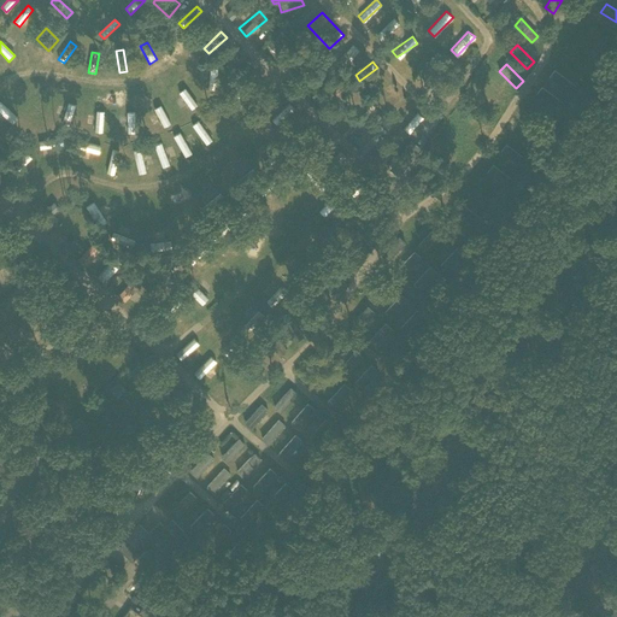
[(209,89),(216,90),(218,66),(211,65),(209,89)]
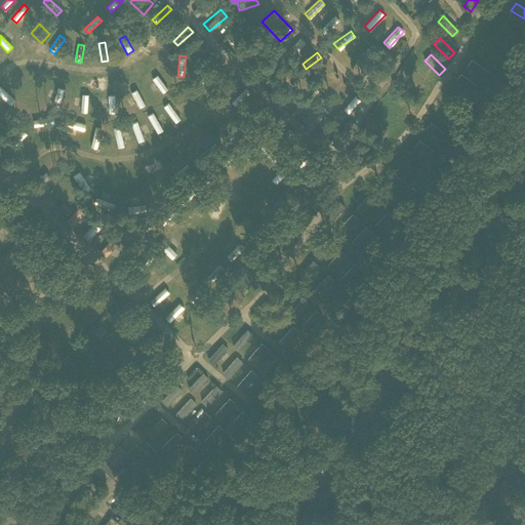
[(490,74),(473,59),(468,67),(485,80),(490,74)]
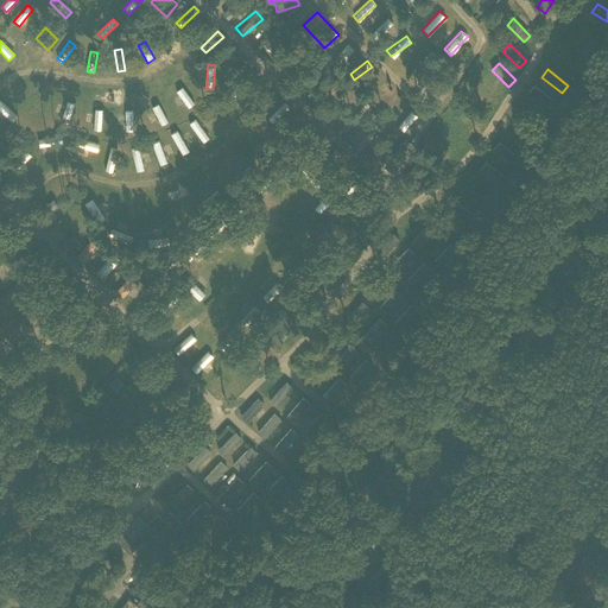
[(253,84),(247,78),(229,95),(235,101),(253,84)]
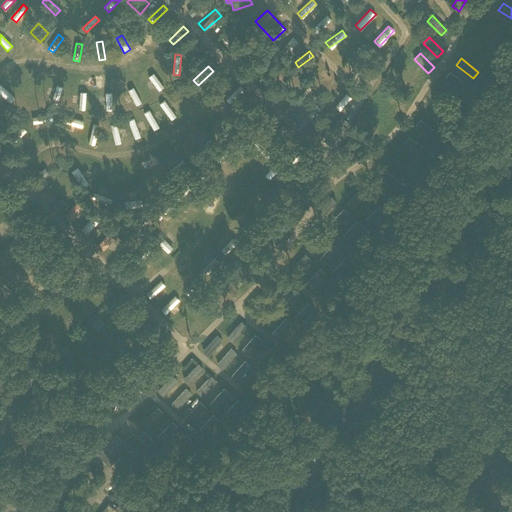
[(467,86),(450,72),(445,79),(462,92),(467,86)]
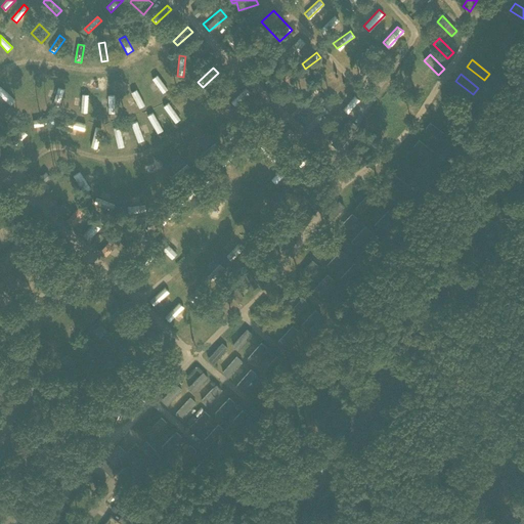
[(163,93),(168,90),(158,75),(151,79),(163,93)]
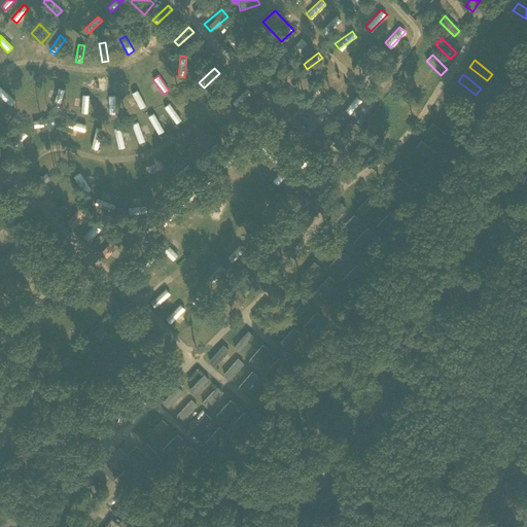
[(324,82),(328,90),(339,82),(335,75),(324,82)]
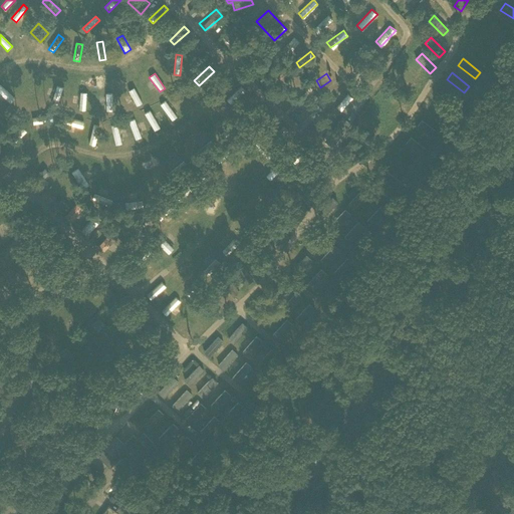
[(0,93),(10,103),(15,99),(0,84),(0,93)]
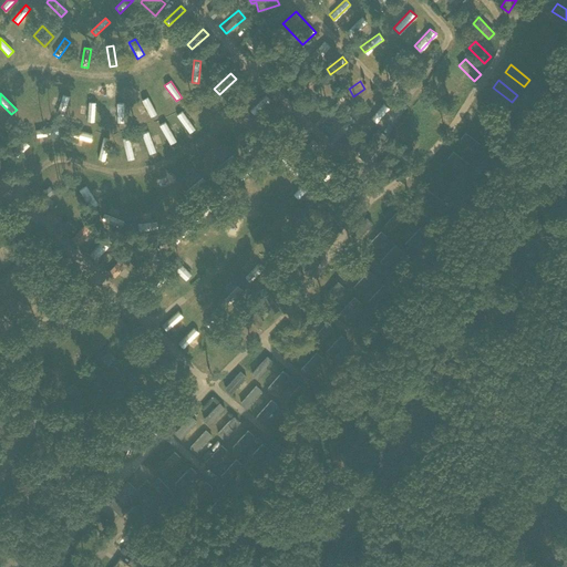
[(57,114),(64,115),(70,98),(62,95),(57,114)]
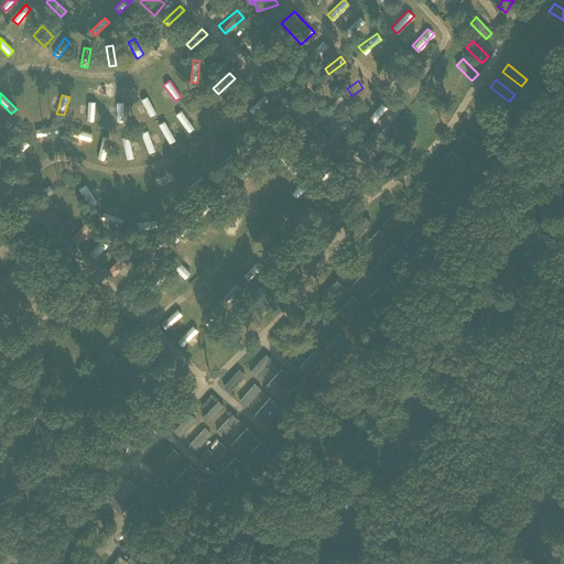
[(270,100),(264,95),(249,110),(253,115),(270,100)]
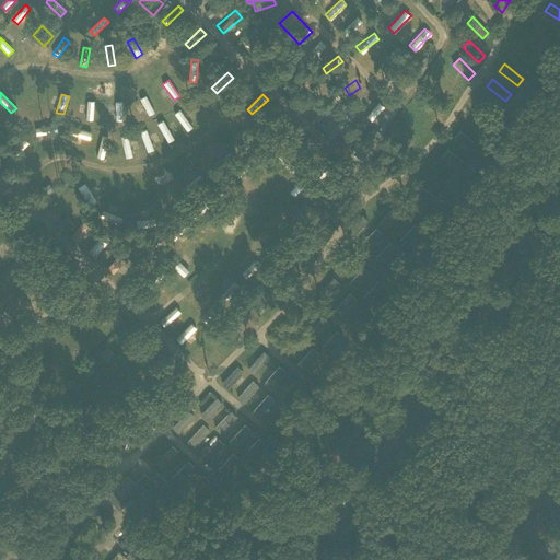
[(500,109),(480,94),(475,102),(494,116),(500,109)]
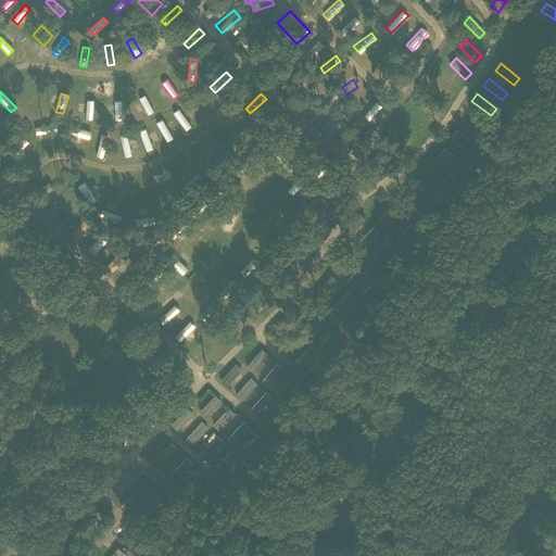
[(148,116),(154,112),(146,95),(139,99),(148,116)]
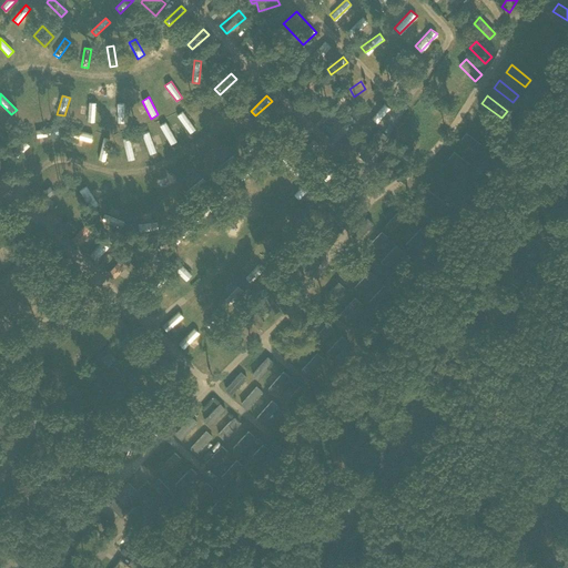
[(372,118),(376,122),(388,108),(384,103),(372,118)]
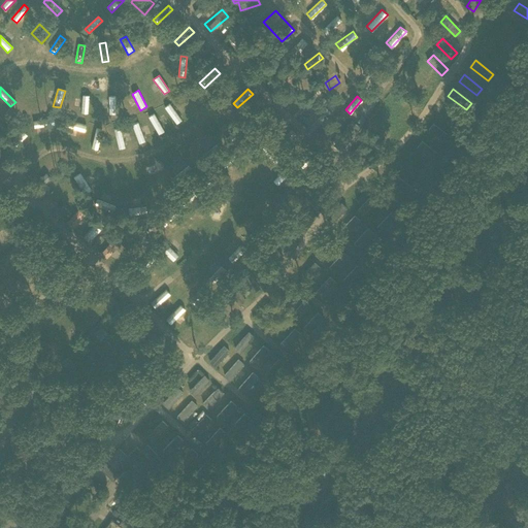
[(182,121),(170,103),(164,107),(176,125),(182,121)]
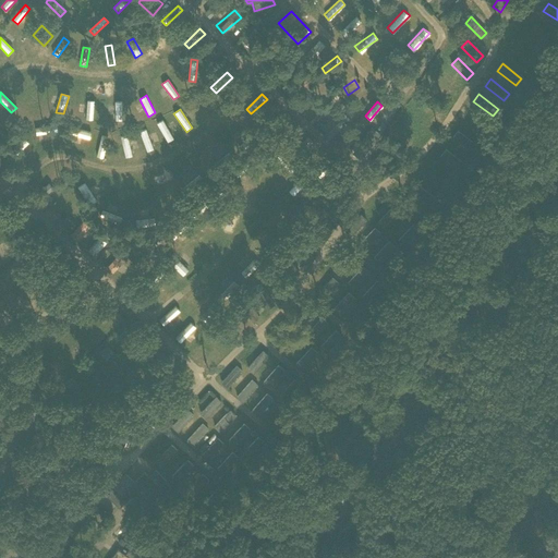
[(484,122),(471,112),(463,122),(476,132),(484,122)]
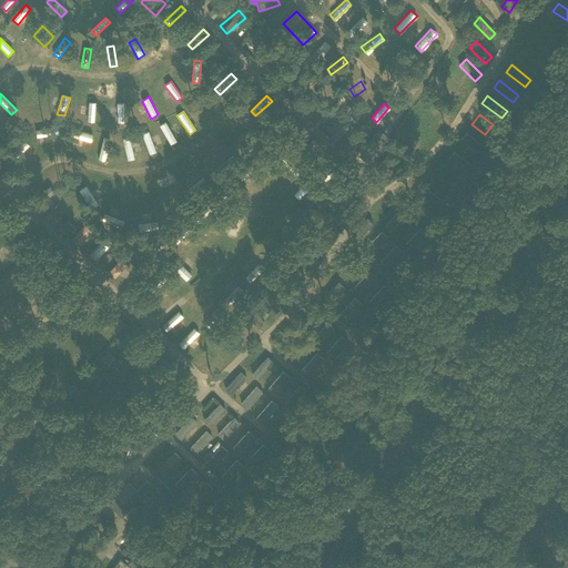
[(293,123),(288,118),(272,132),(276,138),(293,123)]
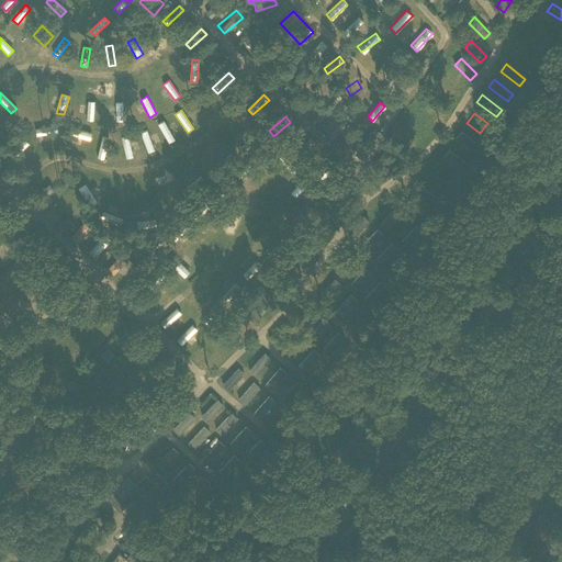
[(175,141),(164,121),(158,124),(169,144),(175,141)]
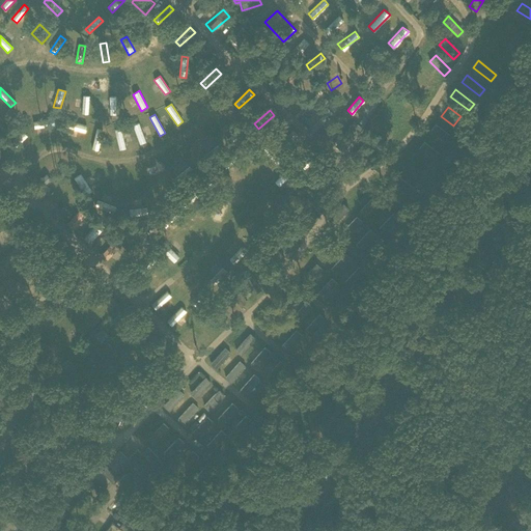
[(367,119),(363,116),(359,121),(363,124),(367,119)]
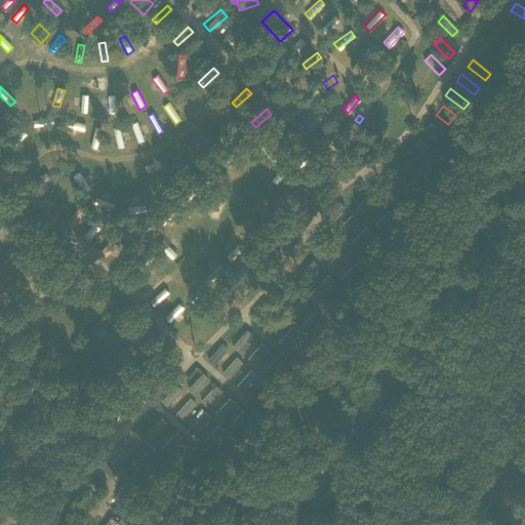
[(53,118),(33,121),(34,127),(54,124),(53,118)]
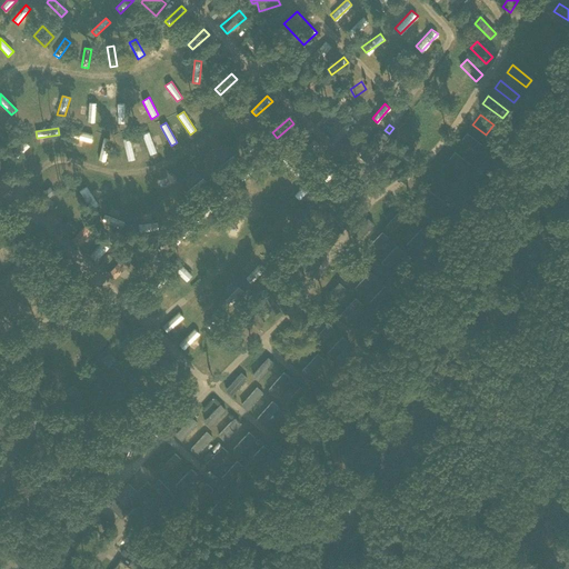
[(93,136),(72,129),(70,137),(91,142),(93,136)]
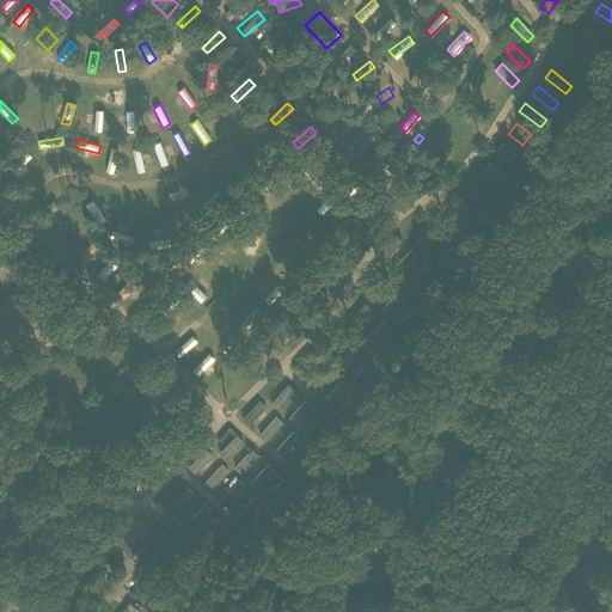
[(169,164),(160,142),(153,145),(161,166),(169,164)]
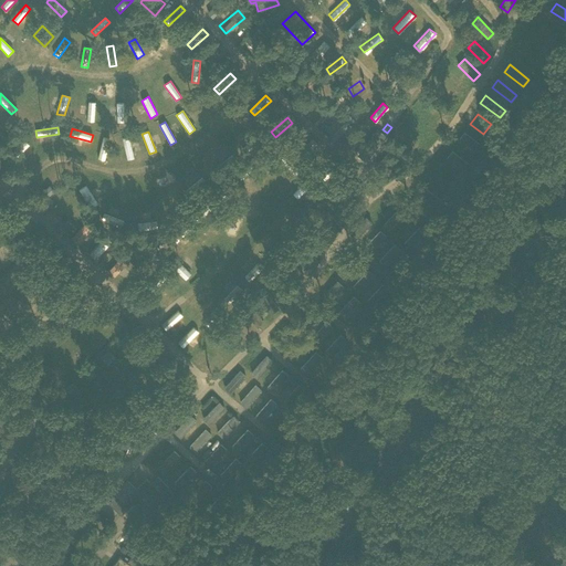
[(484,148),(464,133),(459,140),(479,155),(484,148)]
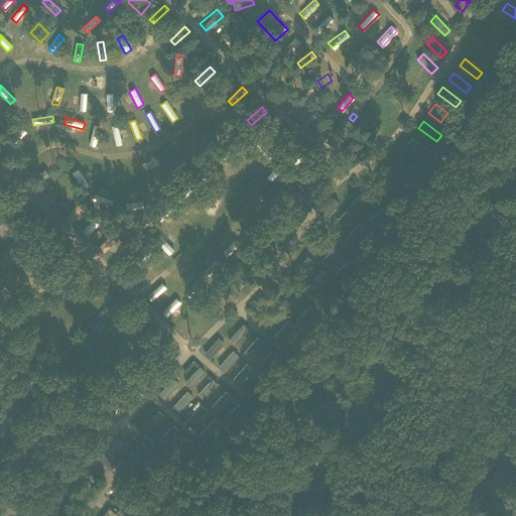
[(240,129),(236,124),(220,136),(225,141),(240,129)]
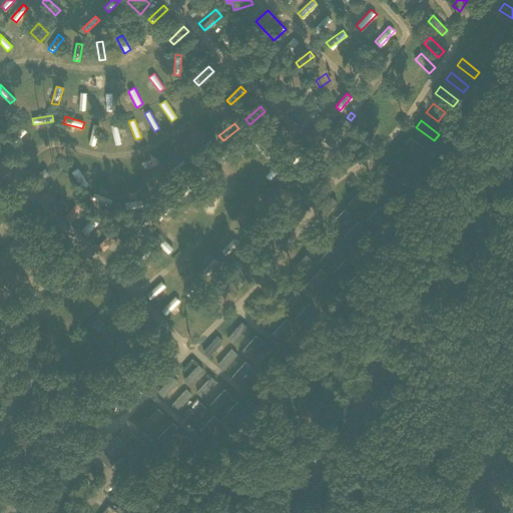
[(94,146),(99,126),(93,124),(88,144),(94,146)]
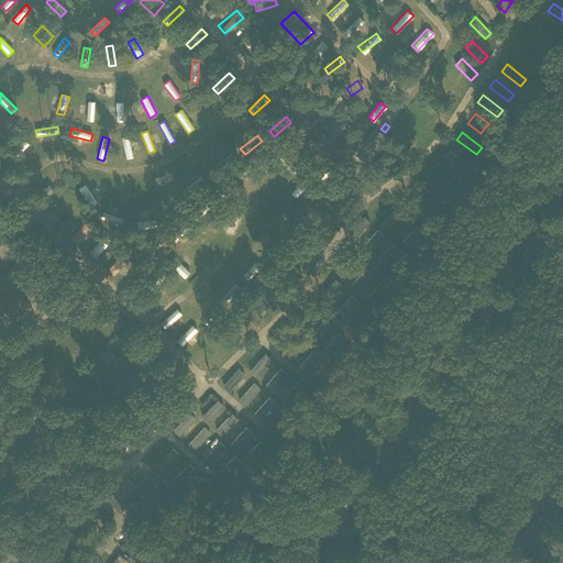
[(133,158),(129,136),(122,139),(127,159),(133,158)]
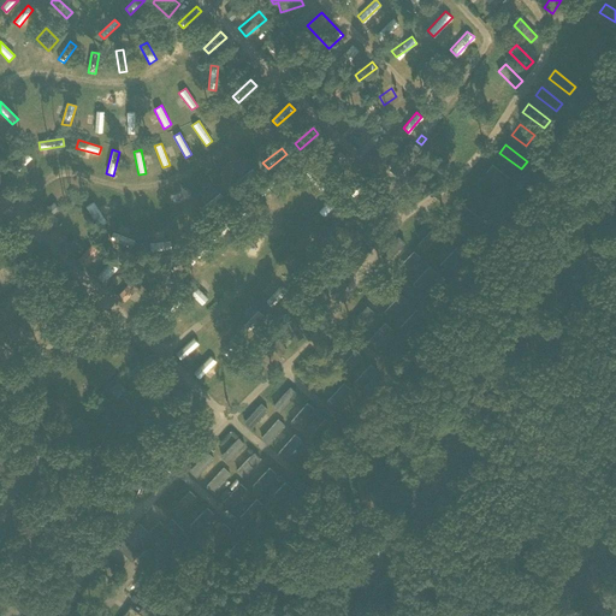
[(345,158),(341,152),(325,166),(330,172),(345,158)]
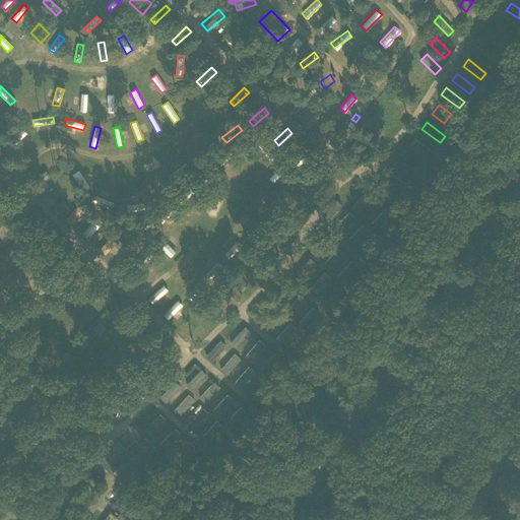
[(12,148),(27,133),(22,129),(8,143),(12,148)]
